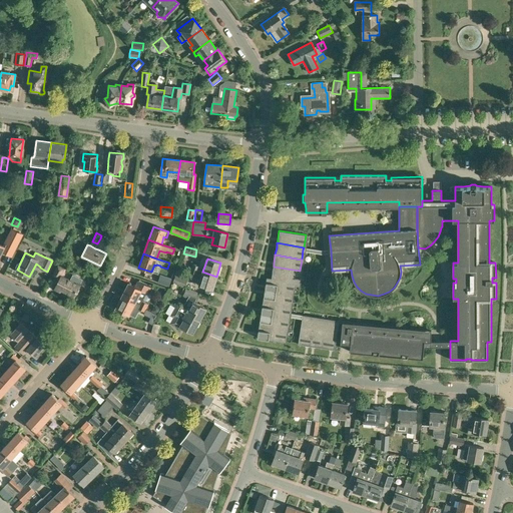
[(74,276),(72,282),(60,276),(63,269),(58,266),(53,277),(59,280),(55,289),(60,292),(61,290),(74,296),(79,285),(82,279),(74,276)]
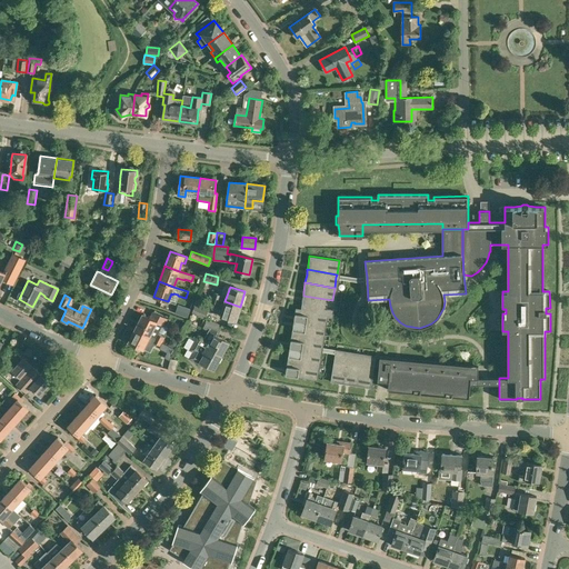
[(332,300),(303,296),(302,298),(302,299),(302,300),(301,309),(326,313),(330,315),(330,313),(332,300)]
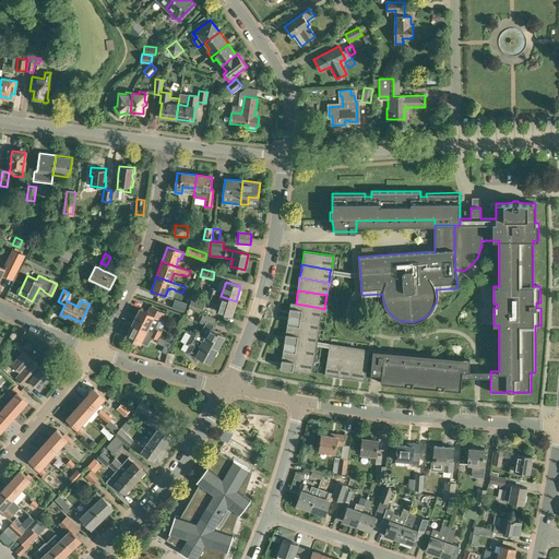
[(236,301),(221,296),(216,311),(232,316),(236,301)]
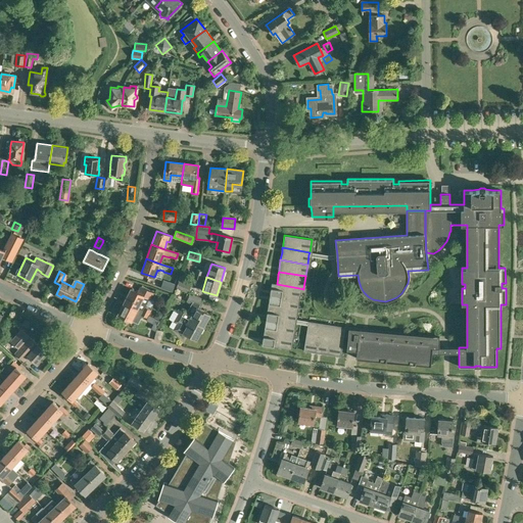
[(172,291),(175,284),(164,281),(161,288),(172,291)]
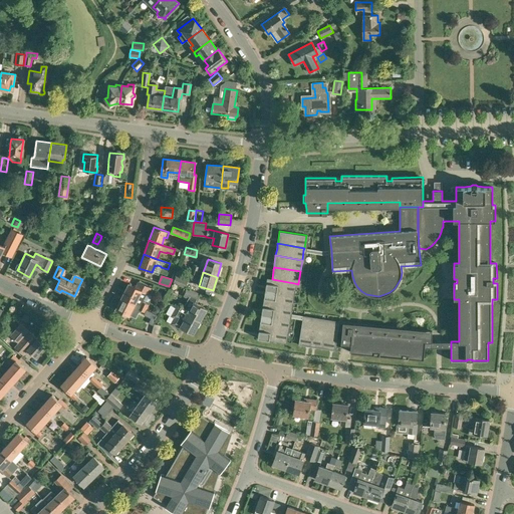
[(176,276),(173,283),(185,287),(188,280),(176,276)]
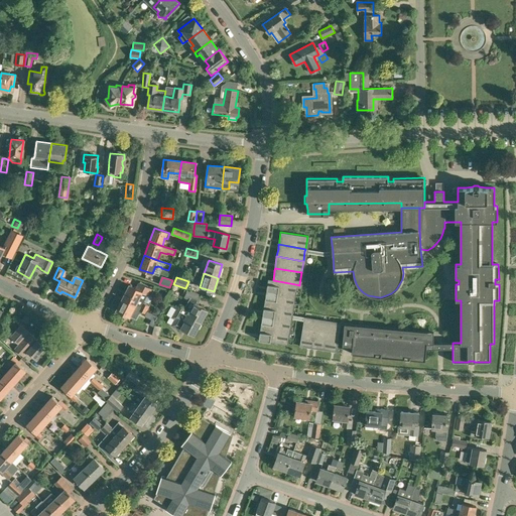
[(273,280),(268,279),(267,287),(267,288),(267,289),(266,291),(293,295),(295,284),(273,280)]
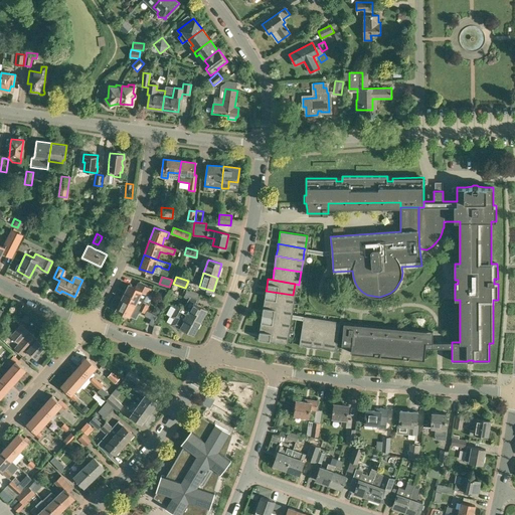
[(130,285),(123,298),(147,309),(149,306),(147,305),(147,303),(145,300),(139,297),(142,291),(148,294),(151,289),(139,283),(136,288),(130,285)]
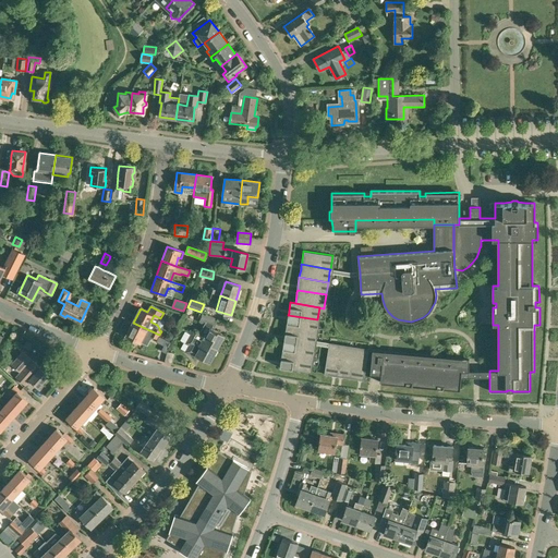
[(317,319),(288,315),(288,317),(288,318),(288,320),(286,328),(315,332),(317,319)]
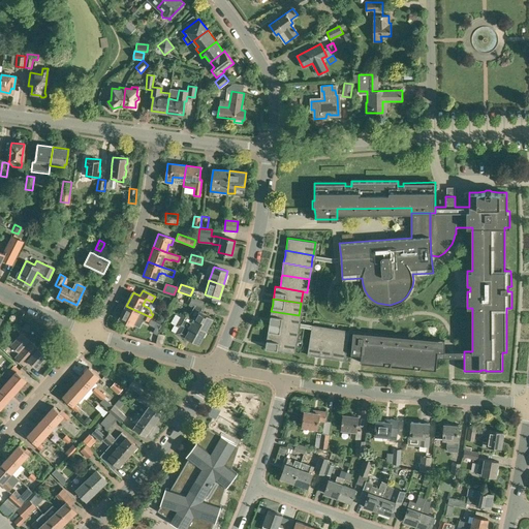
[(203,310),(206,304),(194,300),(191,306),(203,310)]
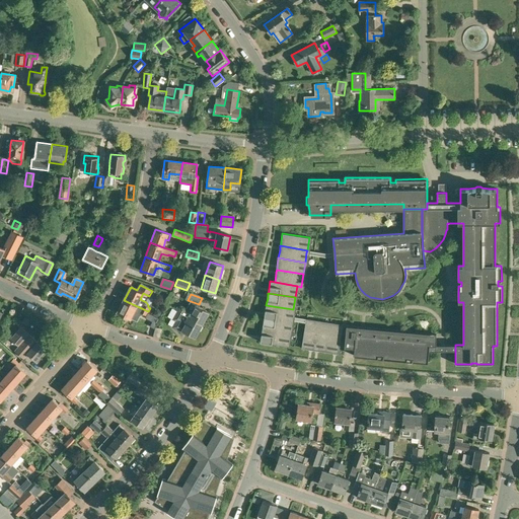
[(148,311),(124,300),(118,312),(130,318),(134,311),(139,313),(140,312),(146,315),(148,312),(148,311)]
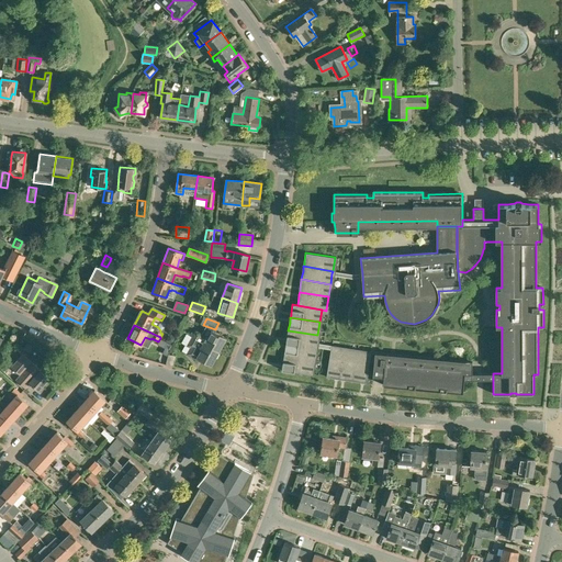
[(195,332),(192,337),(218,351),(226,338),(213,330),(210,336),(203,333),(202,335),(195,332)]
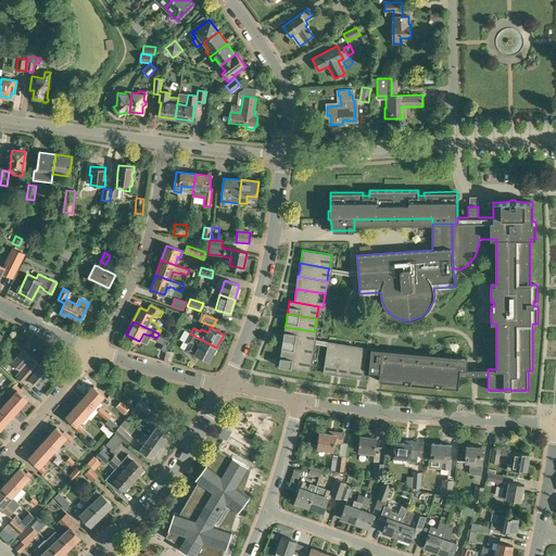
[(314,331),(285,327),(283,336),(283,337),(283,338),(282,340),(312,344),(312,342),(314,331)]
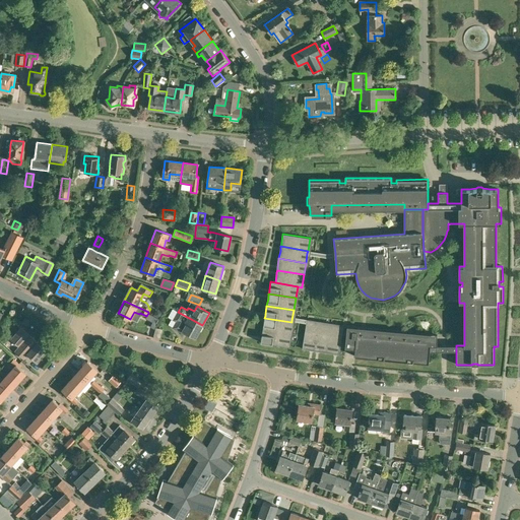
[(202,325),(178,312),(173,320),(176,322),(173,328),(182,333),(183,331),(195,337),(202,325)]
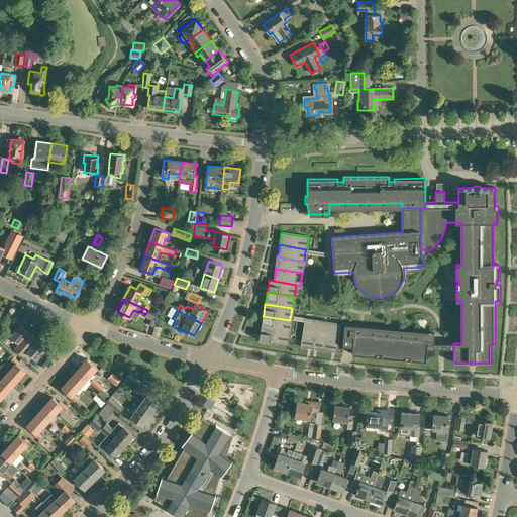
[(153,327),(159,317),(153,315),(148,324),(153,327)]
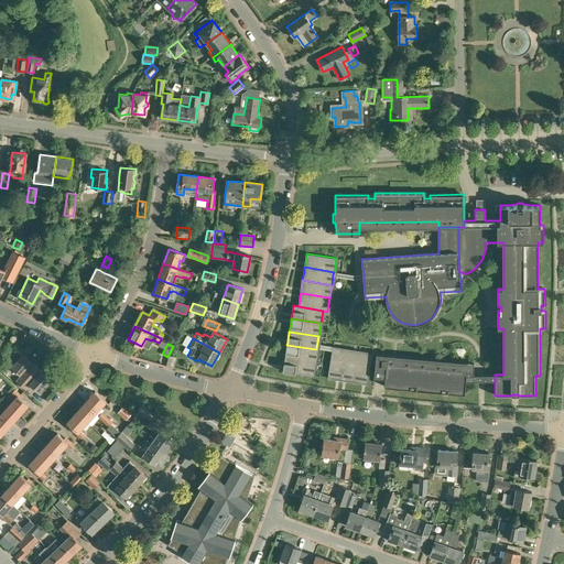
[(316,349),(286,345),(286,346),(286,347),(286,349),(285,358),(314,362),(316,349)]
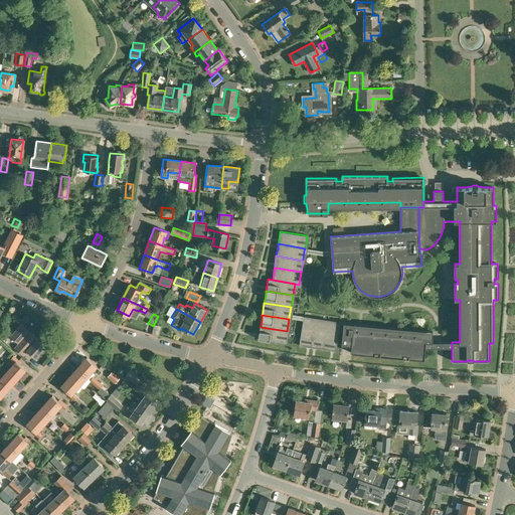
[(316,321),(304,319),(299,345),(307,347),(308,347),(310,347),(312,347),(316,321)]
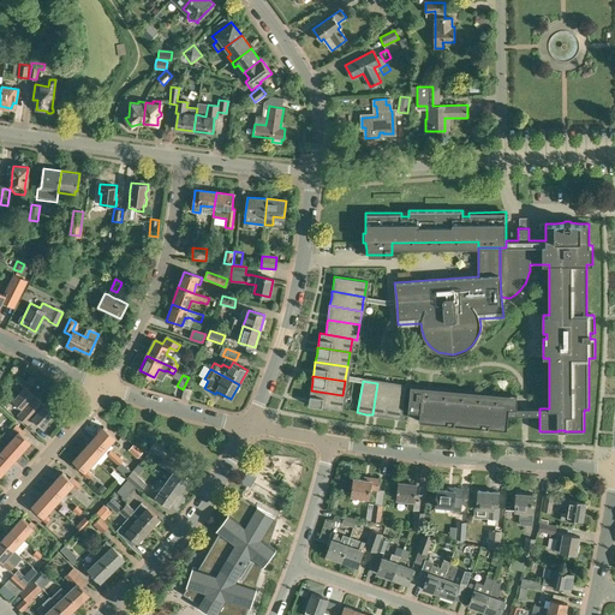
[(392,386),(377,383),(372,415),(374,416),(375,416),(376,416),(386,417),(392,386)]
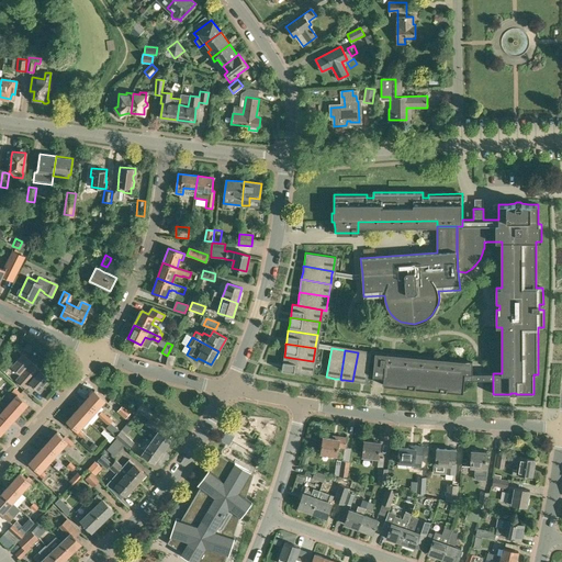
[(371,355),(358,352),(352,381),(361,383),(362,383),(363,383),(367,383),(371,355)]
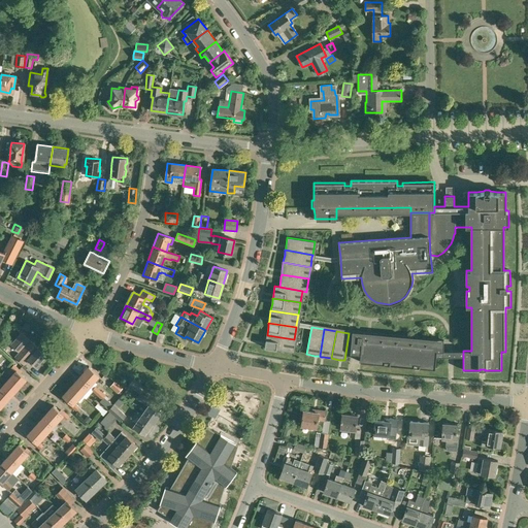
[(443,351),(443,344),(406,341),(368,337),(364,337),(364,332),(353,331),(353,333),(352,338),(352,342),(351,342),(350,353),(354,354),(360,354),(361,354),(360,362),(385,364),(385,361),(390,362),(390,365),(414,367),(414,364),(420,364),(419,367),(435,369),(436,356),(443,356),(443,351)]
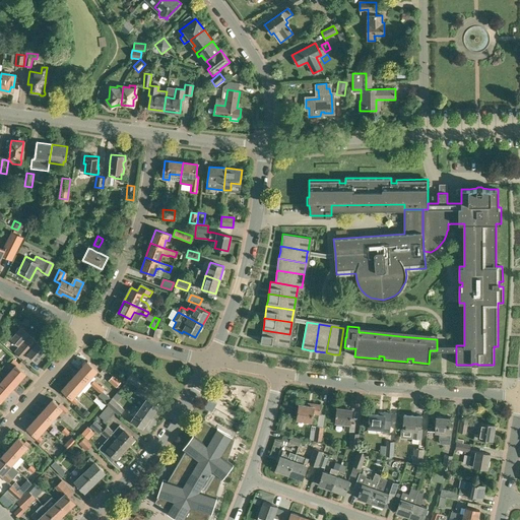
[(16,352),(16,351),(14,353),(22,361),(27,353),(36,361),(46,349),(21,328),(11,339),(20,347),(16,352)]
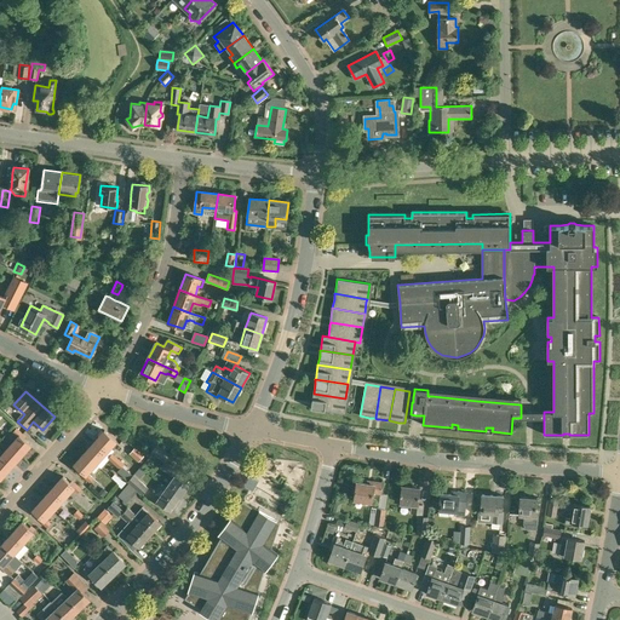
[(345,399),(314,394),(311,402),(311,405),(311,406),(311,408),(343,413),(345,399)]
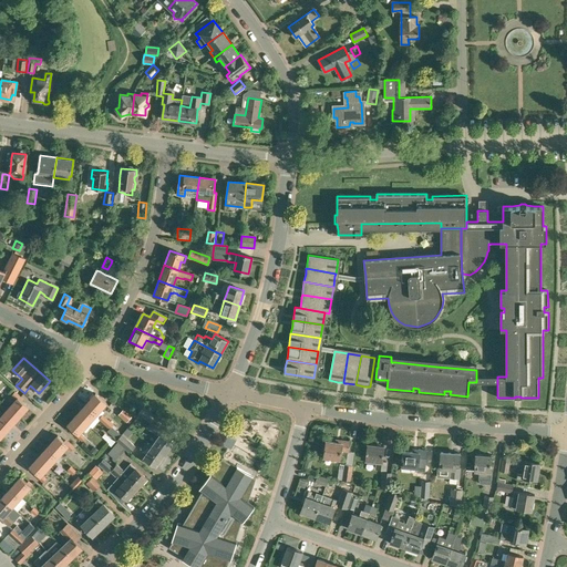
[(64,395),(69,401),(78,394),(73,389),(64,395)]
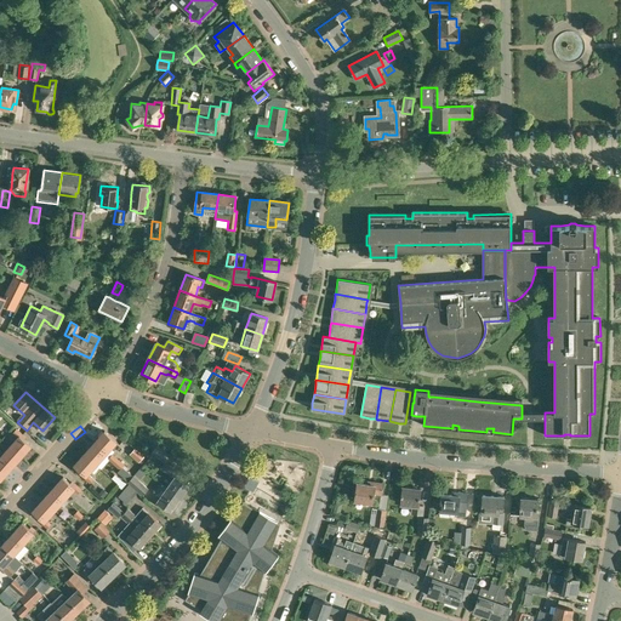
[(17,438),(10,446),(21,457),(32,445),(22,437),(23,436),(16,429),(12,433),(17,438)]
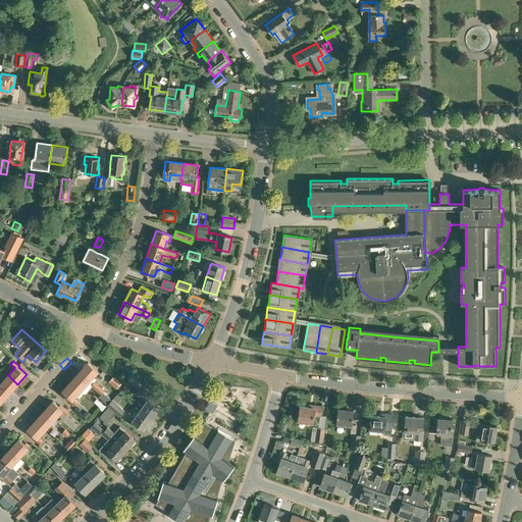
[(88,362),(80,372),(89,380),(98,371),(88,362)]
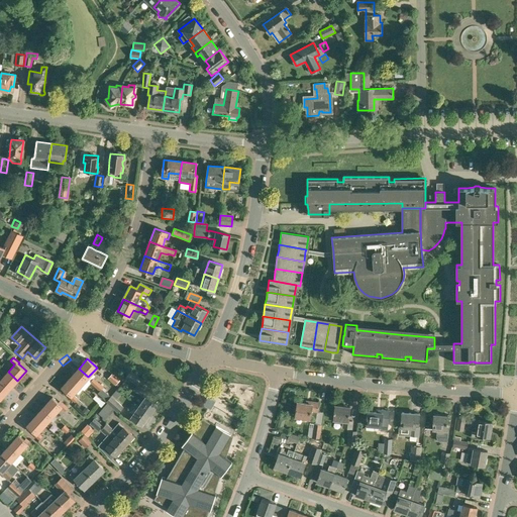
[(79,369),(71,378),(80,387),(88,377),(79,369)]
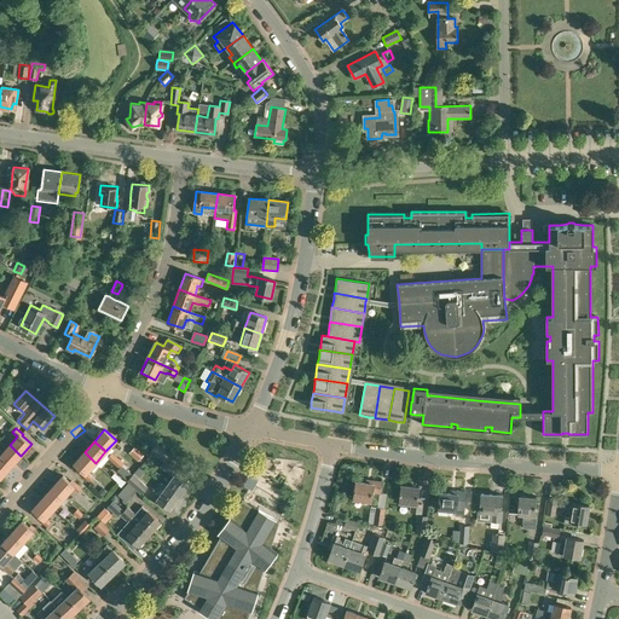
[(0,457),(11,467),(21,456),(10,445),(4,451),(0,447),(0,457)]
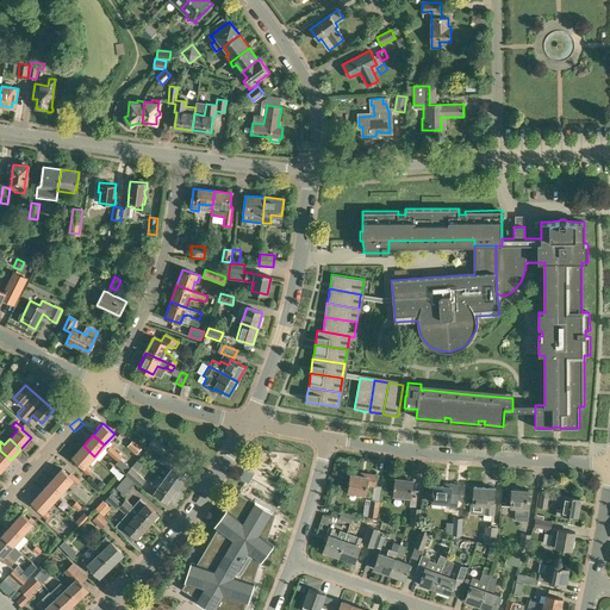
[(162,454),(167,448),(154,439),(149,446),(162,454)]
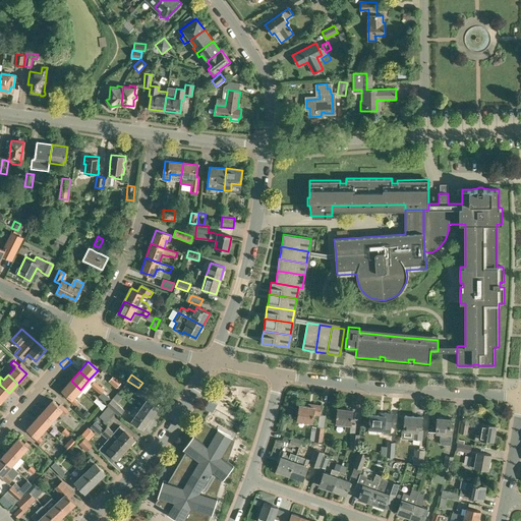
[(113,375),(108,382),(116,388),(121,383),(113,375)]
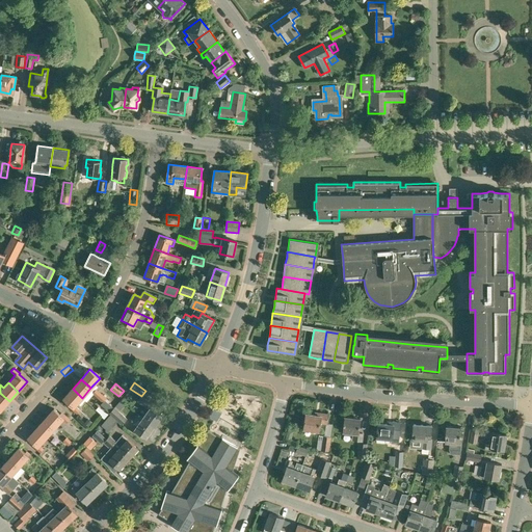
[(82,398),(73,389),(63,399),(72,406),(70,407),(76,413),(79,409),(75,406),(82,398)]
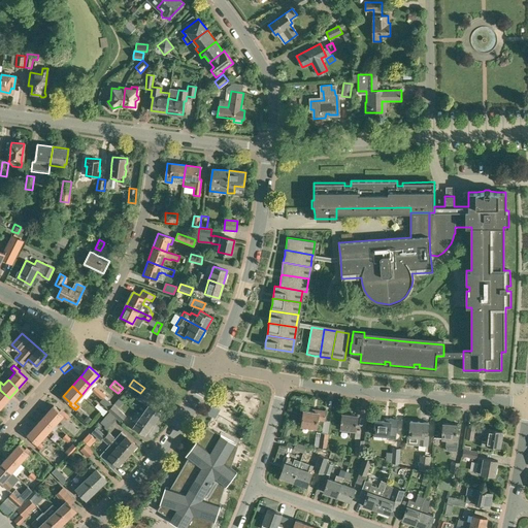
[(96,386),(94,388),(94,389),(107,400),(107,399),(109,398),(105,395),(96,386)]
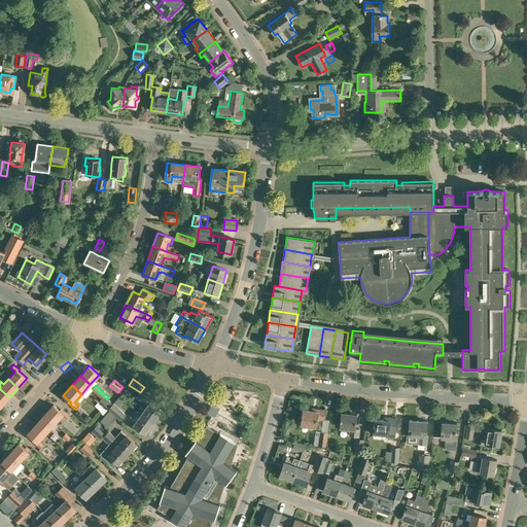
[(108,409),(113,403),(107,398),(107,399),(94,388),(92,390),(102,398),(101,399),(100,400),(105,406),(104,406),(108,409)]
